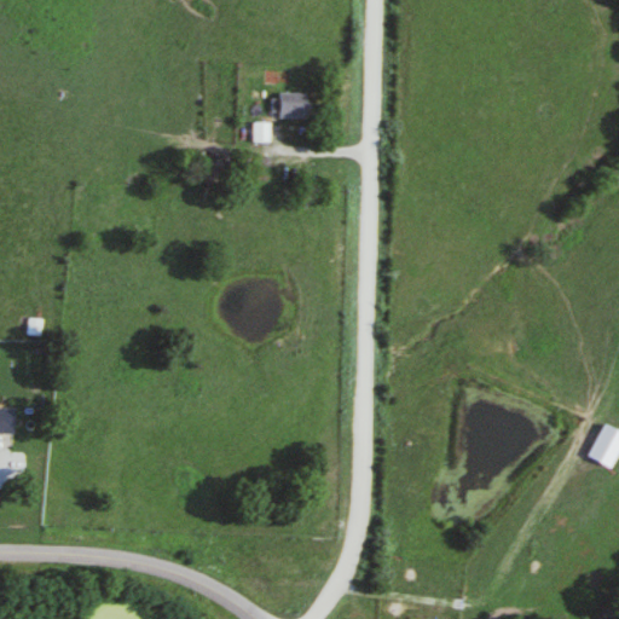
[(316,116),(316,91),(282,91),(282,116),(316,116)]
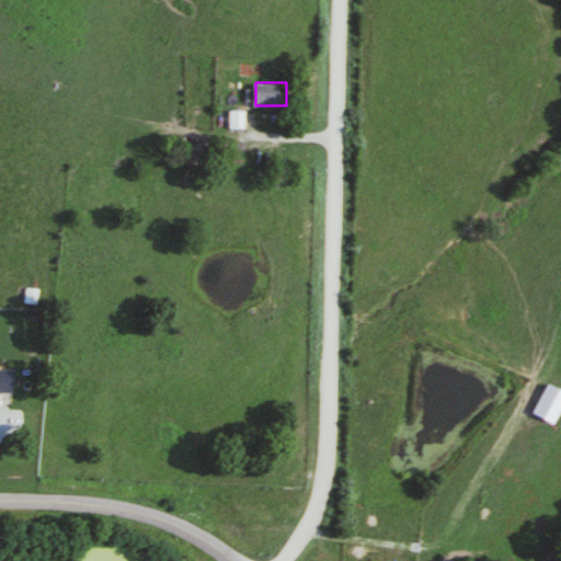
[(247,128),(247,111),(231,111),(231,128),(247,128)]
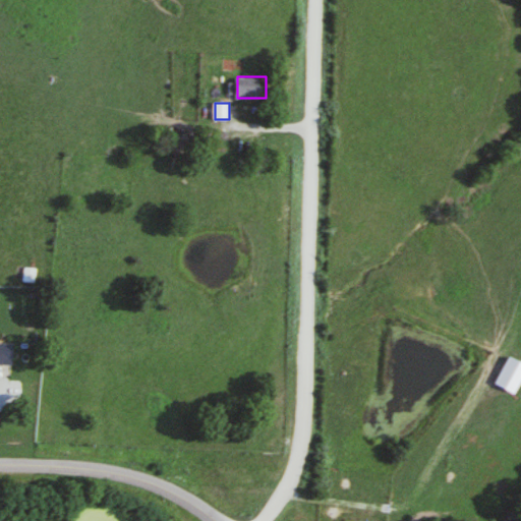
[(35,270),(25,269),(24,281),(34,282),(35,270)]
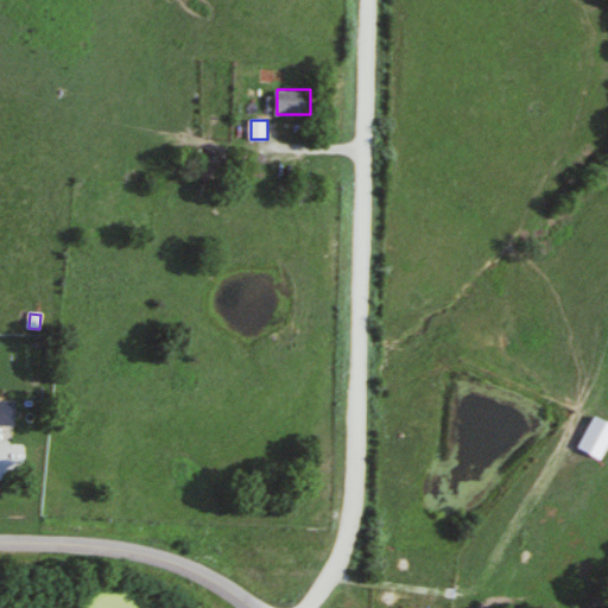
[(0,400),(0,426),(19,426),(19,400),(0,400)]
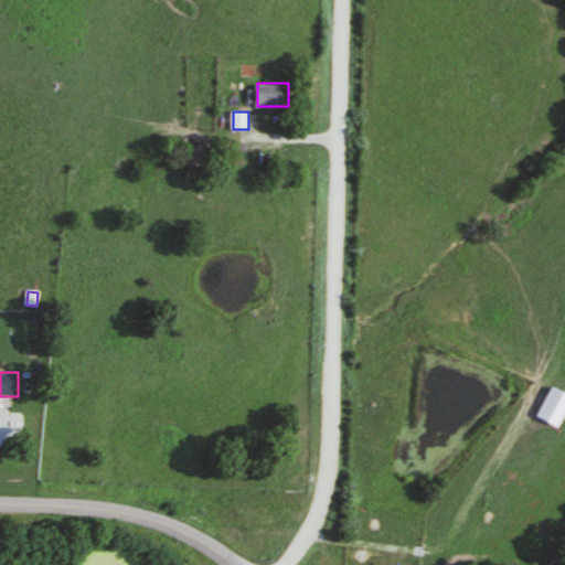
[(529,417),(551,428),(564,398),(564,397),(544,387),(529,417)]
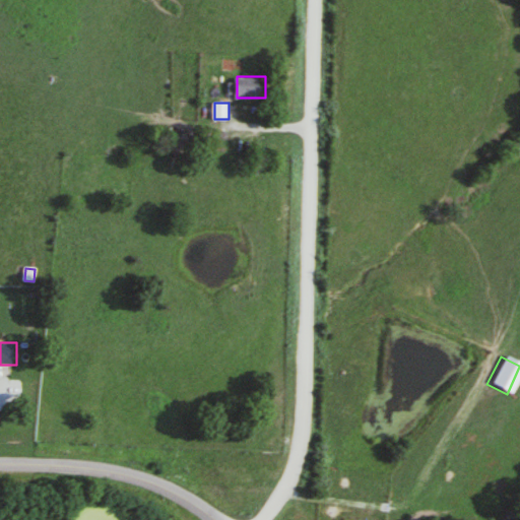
All buildings are outlined.
